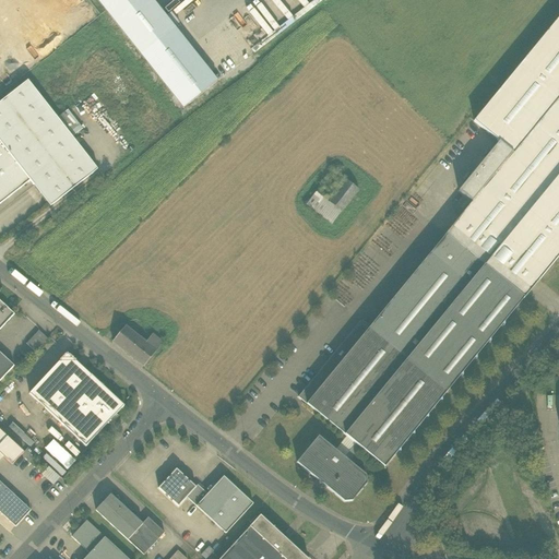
[(152,0),(95,0),(140,56),(175,28),(152,0)]
